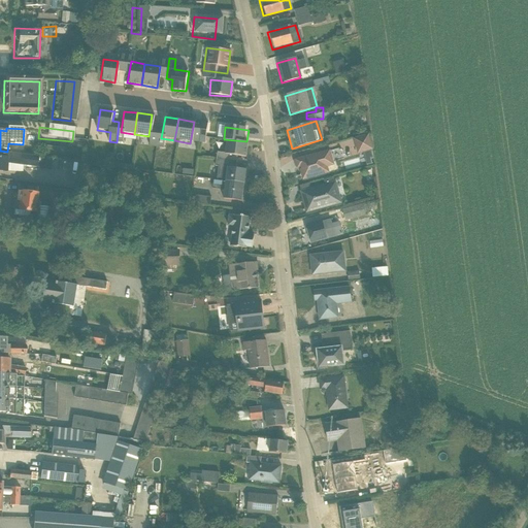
[(348,137),(351,152),(365,149),(362,133),(348,137)]
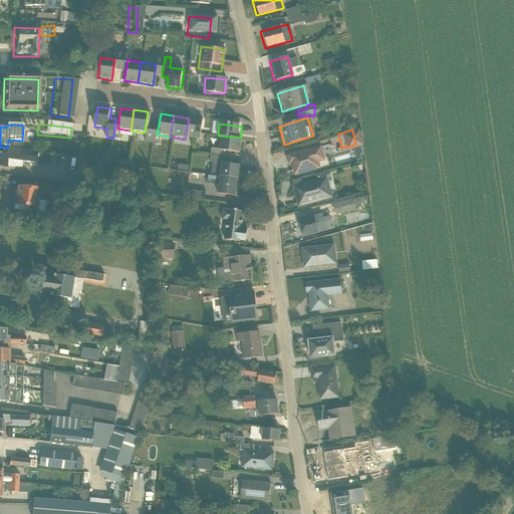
[(216,149),(239,152),(241,139),(218,136),(216,149)]
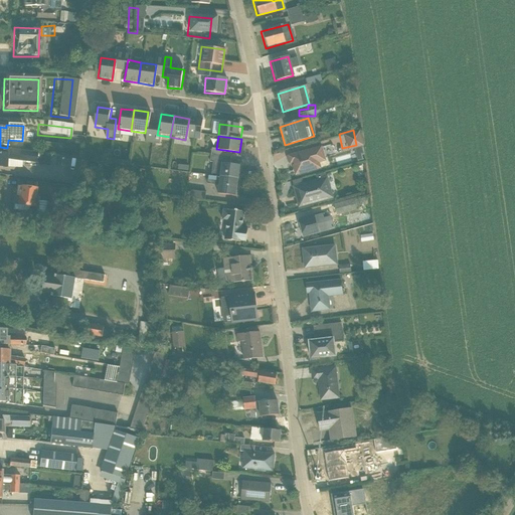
[(325,162),(321,146),(286,155),(292,177),(320,169),(319,164),(325,162)]
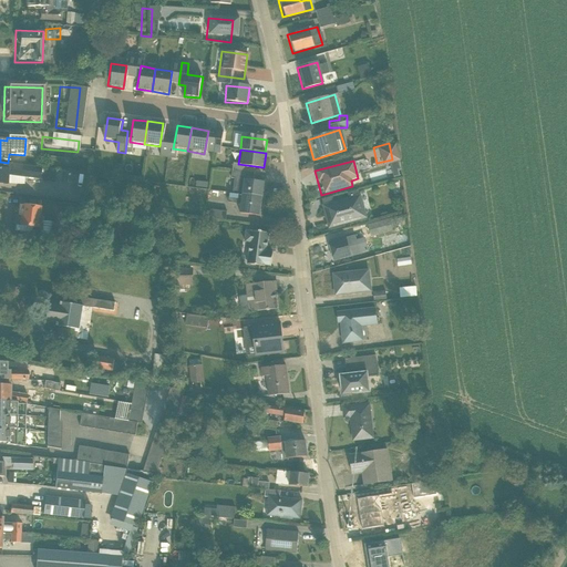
[(41,169),(9,164),(7,175),(40,181),(41,169)]
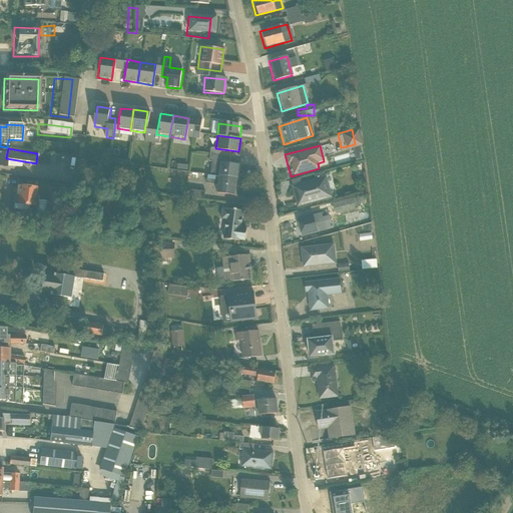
[(329,165),(343,160),(341,153),(326,158),(329,165)]
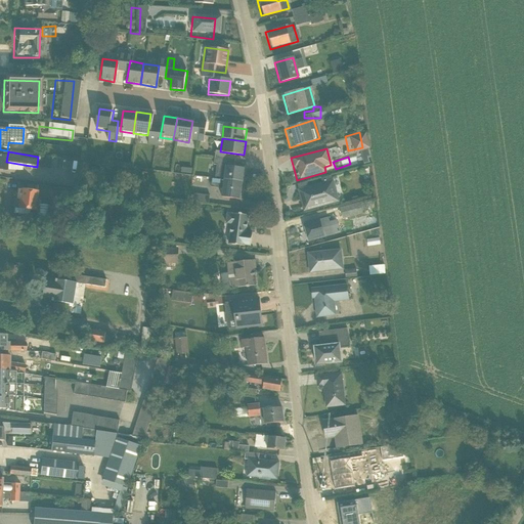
[(147,158),(145,170),(153,171),(155,159),(147,158)]
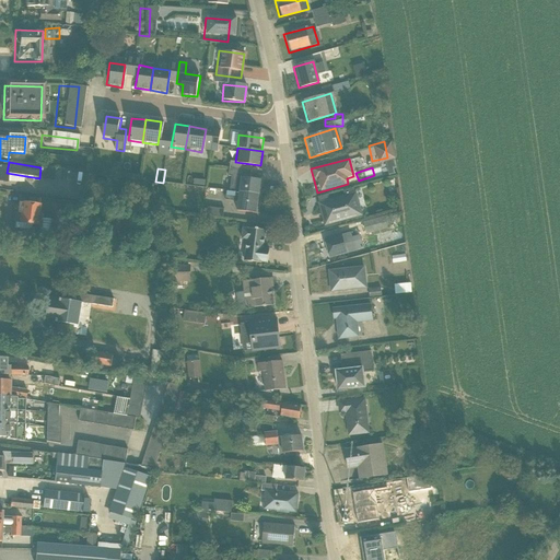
[(236,190),(258,193),(259,181),(237,178),(236,190)]
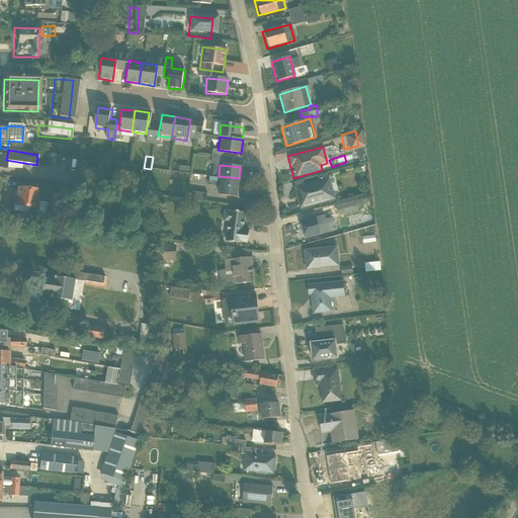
[(217,197),(236,199),(238,180),(218,178),(217,197)]
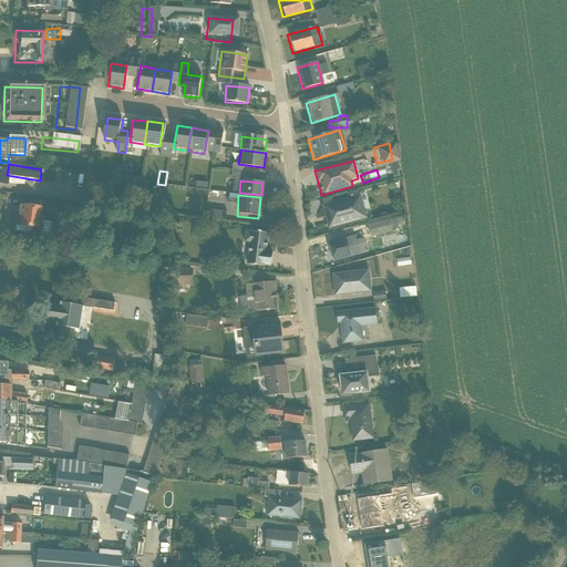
[(327,229),(367,219),(360,195),(320,206),(327,229)]
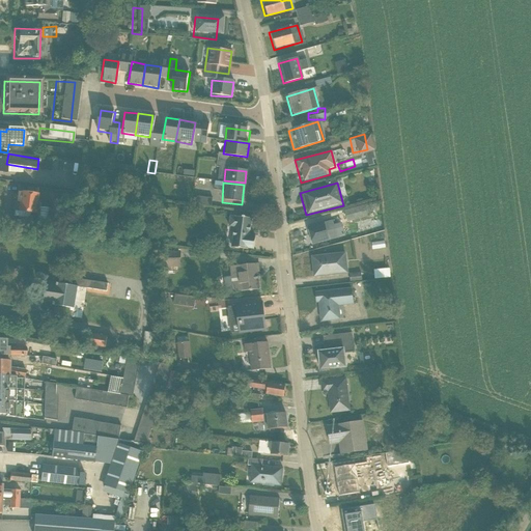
[(14,212),(35,214),(37,191),(16,189),(14,212)]
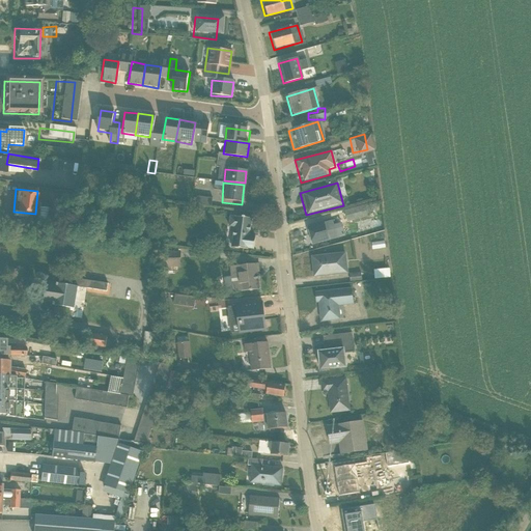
[(340,220),(363,217),(361,203),(338,206),(340,220)]
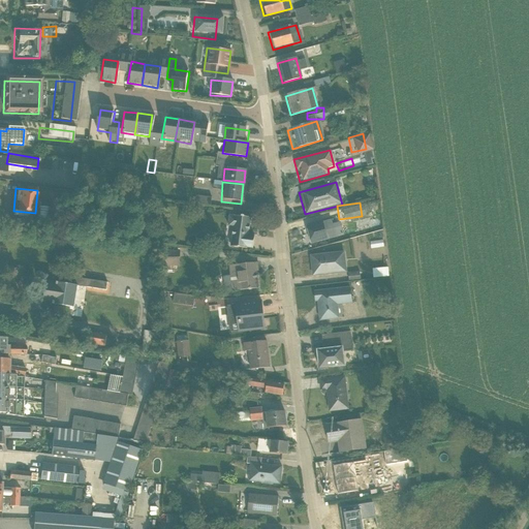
[(231,228),(229,247),(252,249),(253,236),(248,236),(250,218),(228,216),(227,228),(231,228)]
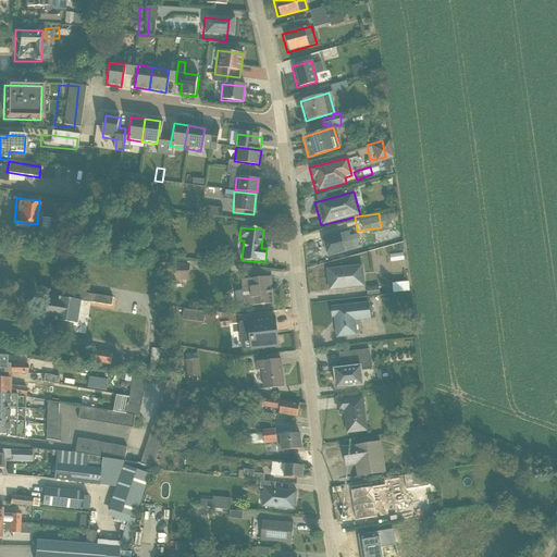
[(325,258),(360,247),(357,234),(349,236),(348,232),(321,239),(325,258)]
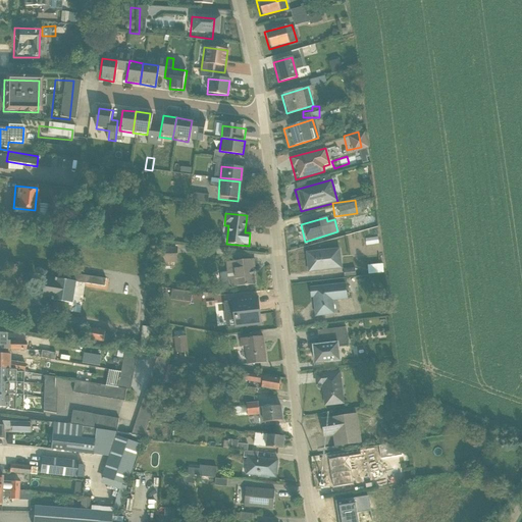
[(161,262),(172,261),(170,249),(159,250),(161,262)]
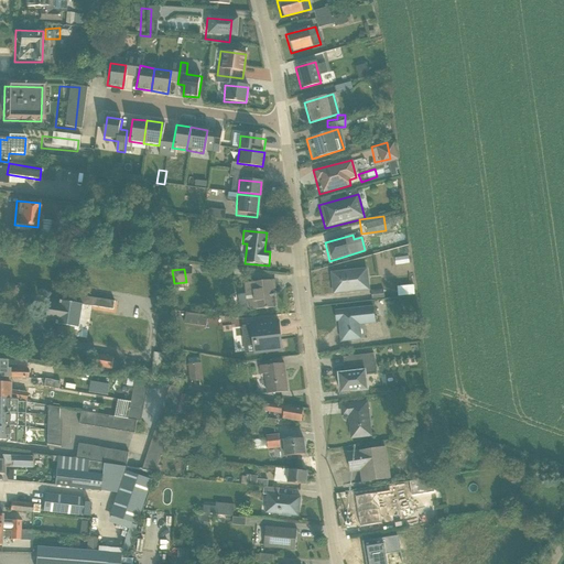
[(332,295),(369,291),(367,269),(329,273),(332,295)]
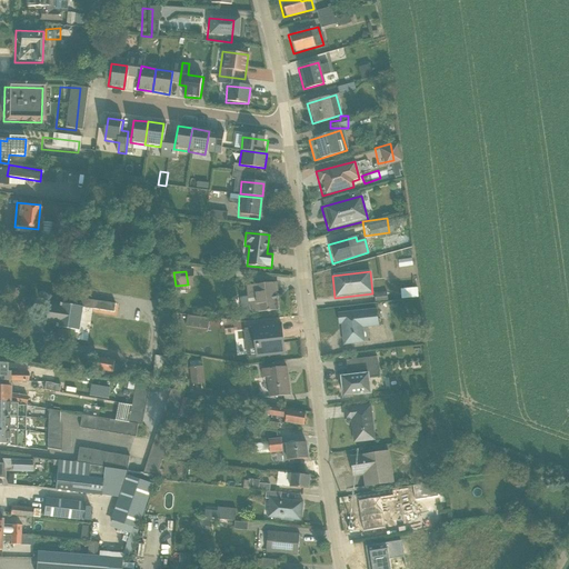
[(248,316),(280,312),(277,282),(245,287),(248,316)]
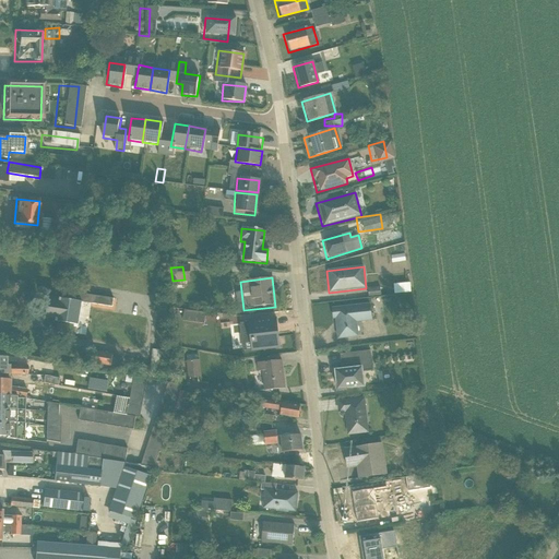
[(387,282),(388,294),(405,293),(404,282),(387,282)]
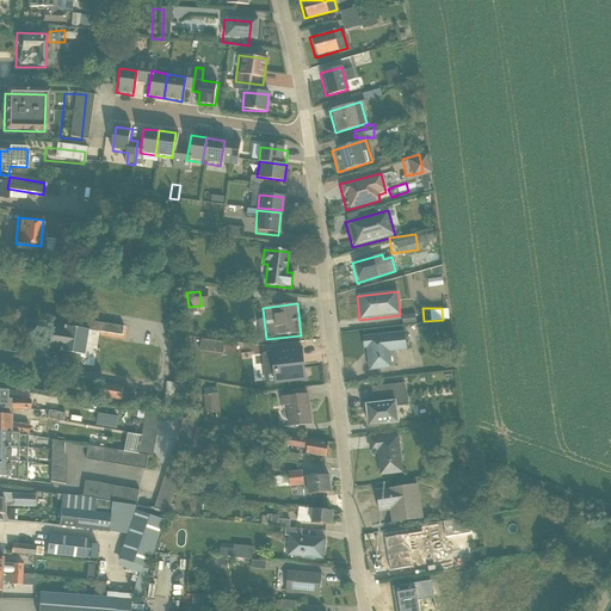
[(44,351),(81,357),(86,332),(49,325),(44,351)]
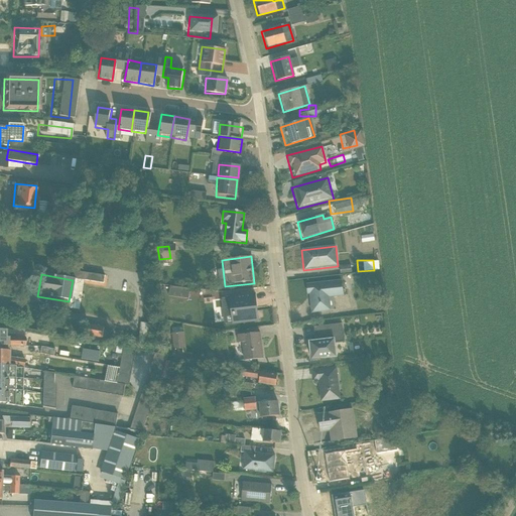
[(343,297),(341,280),(304,284),(307,312),(330,309),(329,298),(343,297)]
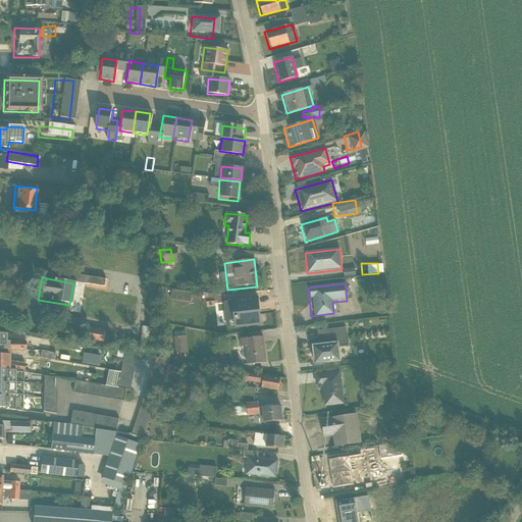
[(240,324),(261,321),(259,298),(224,302),(225,314),(239,312),(240,324)]
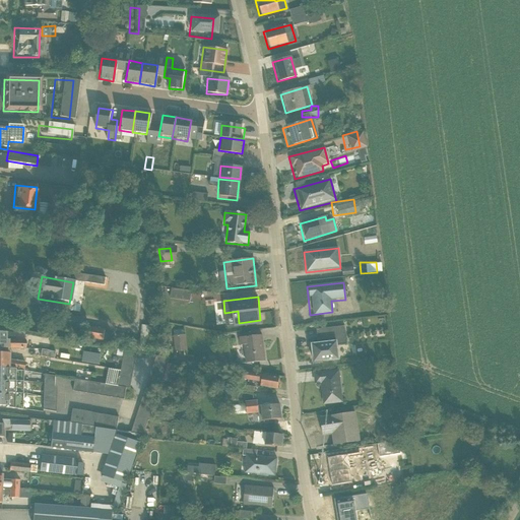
[(311,362),(337,360),(336,346),(346,345),(345,327),(316,330),(317,343),(310,343),(311,362)]
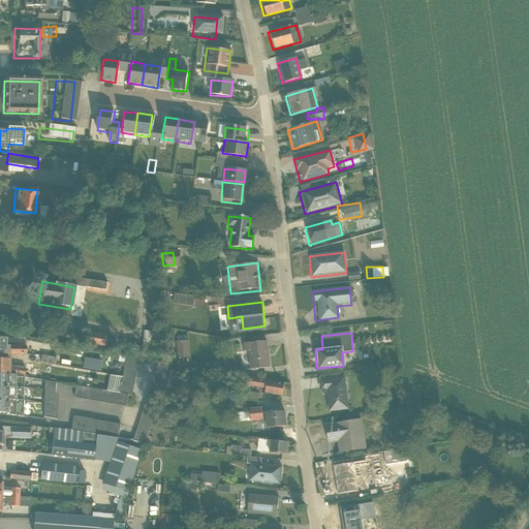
[(98,346),(101,339),(93,336),(90,343),(98,346)]
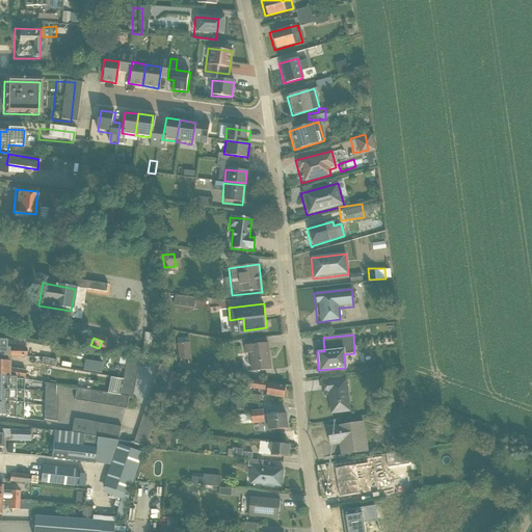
[(0,357),(26,357),(26,349),(8,349),(8,340),(0,340),(0,357)]
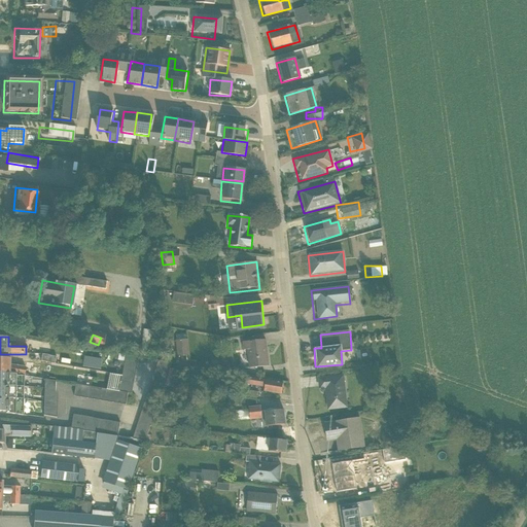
[(248,367),(269,365),(266,340),(239,343),(240,351),(246,350),(248,367)]
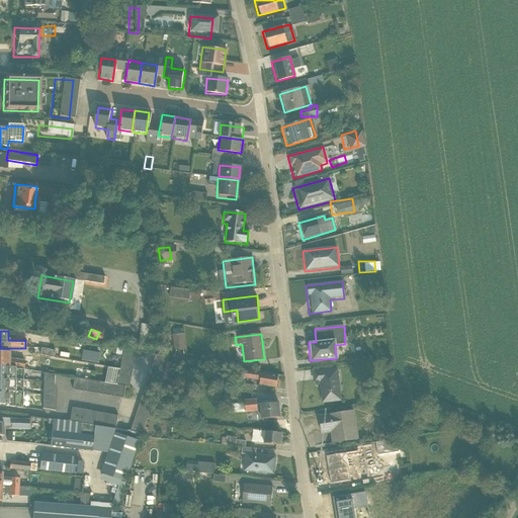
[(48,357),(49,350),(32,348),(31,356),(48,357)]
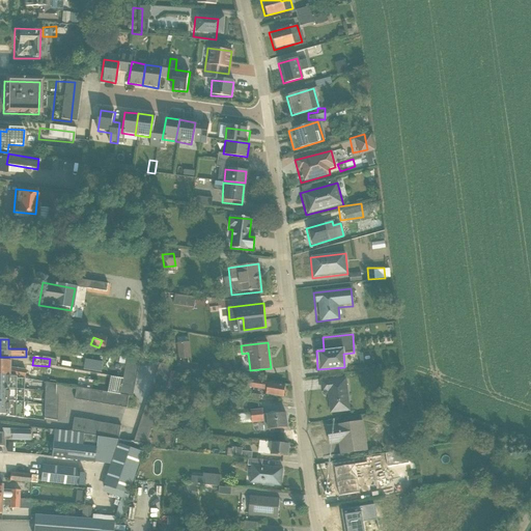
[(68,402),(133,411),(135,399),(140,400),(144,370),(145,367),(132,365),(133,360),(116,359),(114,375),(113,375),(111,392),(70,388),(68,402)]
